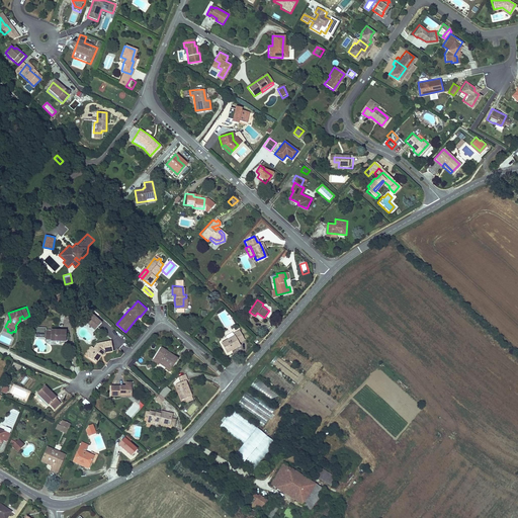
[(86,324),(94,332),(102,324),(94,316),(86,324)]
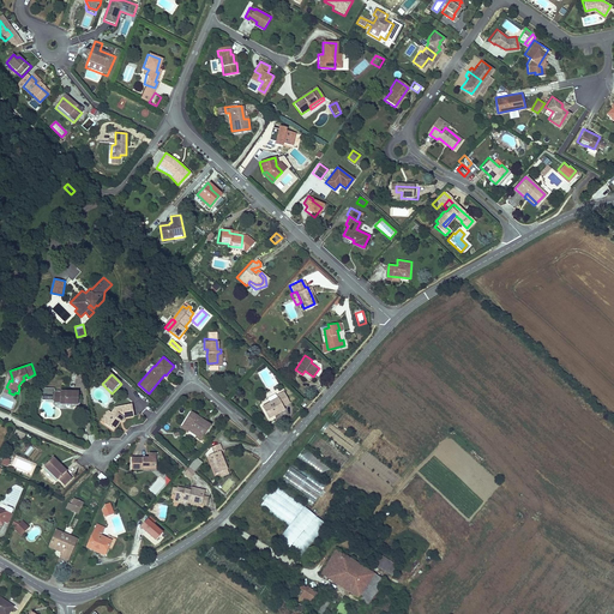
[(42,389),(42,401),(54,401),(54,389),(42,389)]
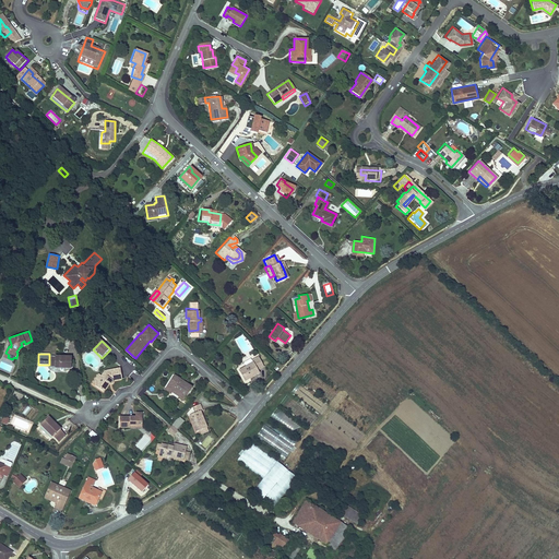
[(55,357),(55,364),(54,366),(60,367),(60,369),(62,369),(62,367),(70,367),(71,356),(55,355),(55,357)]
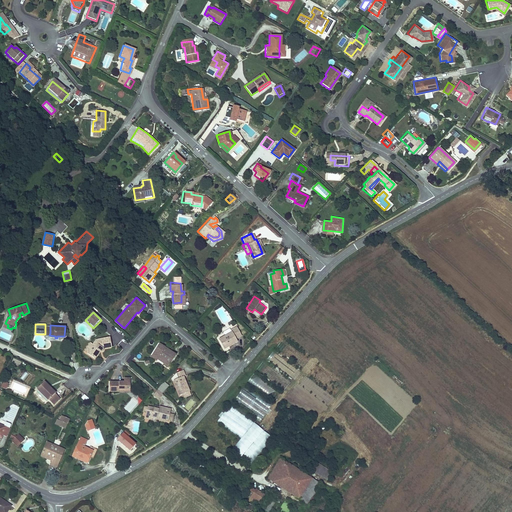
[(223,347),(236,340),(235,337),(241,334),(236,325),(230,328),(231,331),(218,338),(223,347)]
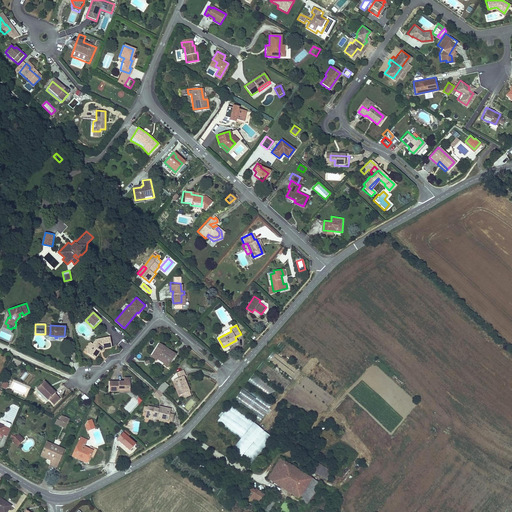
[(95,339),(92,344),(86,353),(94,358),(98,350),(101,351),(102,350),(105,347),(111,346),(110,338),(95,339)]
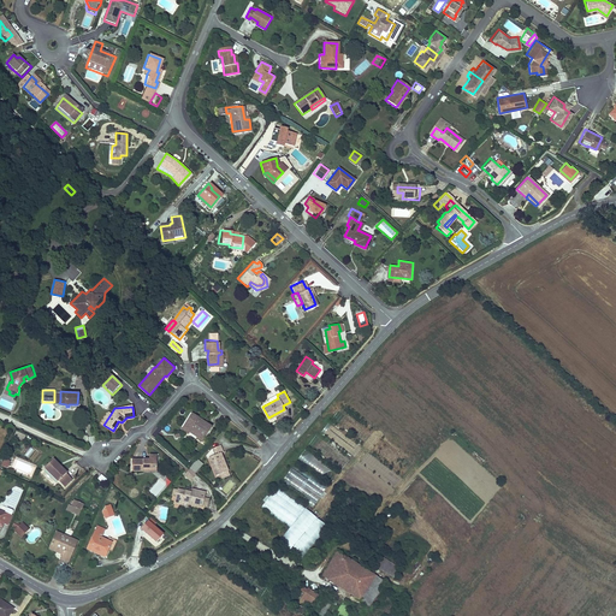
[(104,425),(111,414),(107,412),(100,422),(104,425)]
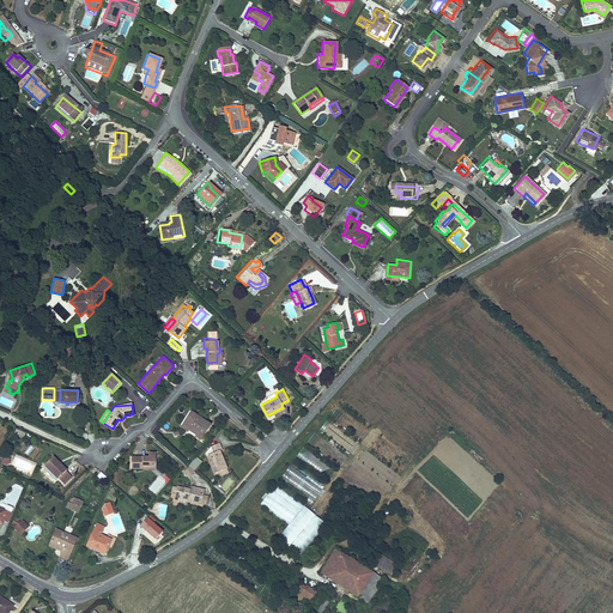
[(188,411),(180,426),(187,431),(187,430),(189,426),(196,431),(194,435),(194,436),(200,439),(210,425),(188,411)]
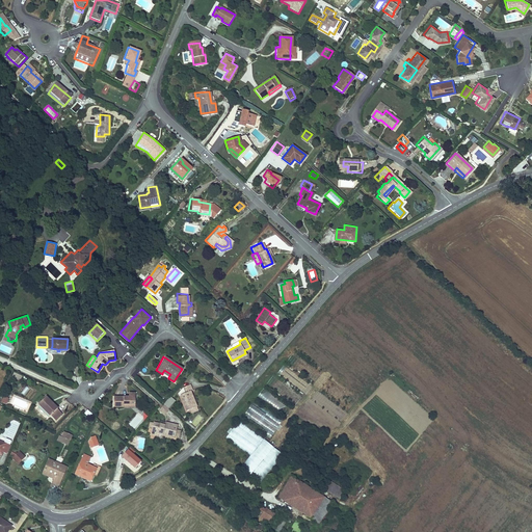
[(277,374),(301,392),(308,382),(284,366),(277,374)]
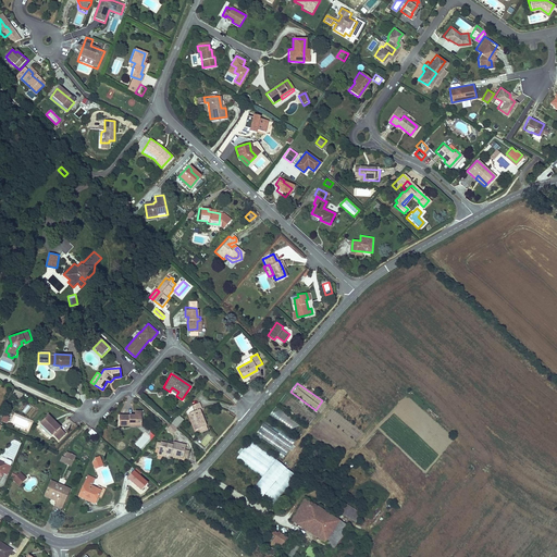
[(196,430),(205,426),(198,409),(199,408),(198,403),(189,406),(185,411),(186,413),(188,413),(195,430),(196,430)]
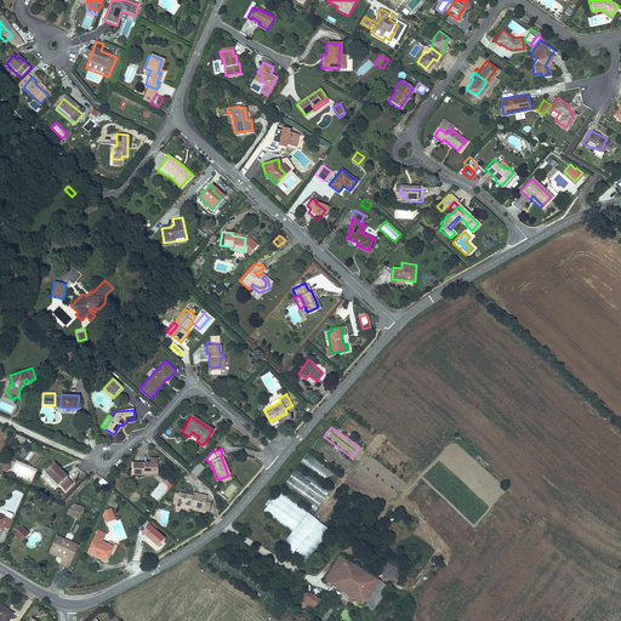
[(303,459),(301,465),(326,480),(332,471),(309,457),(308,461),(303,459)]
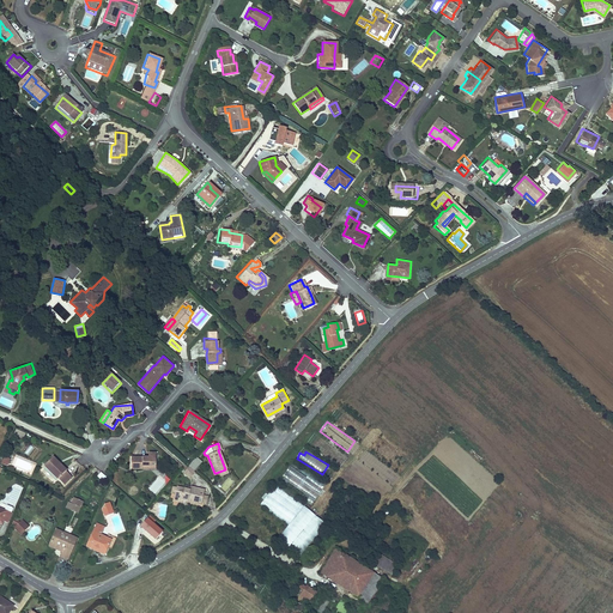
[(131,468),(143,468),(143,465),(156,466),(156,454),(147,453),(147,456),(132,456),(131,468)]
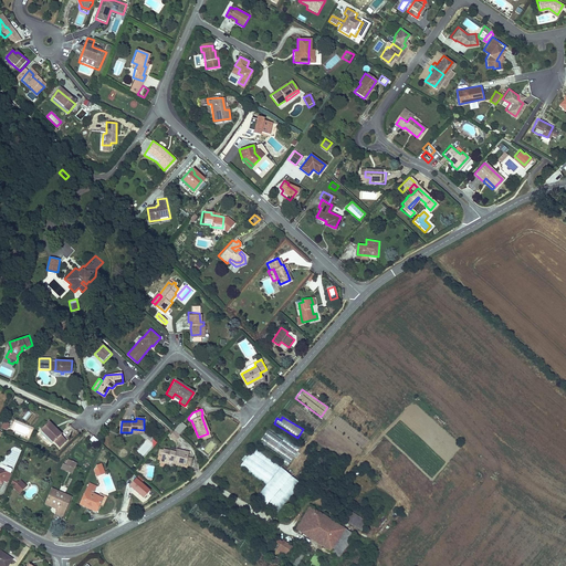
[(56,441),(61,446),(67,439),(62,435),(63,433),(51,421),(43,429),(55,441),(56,441)]
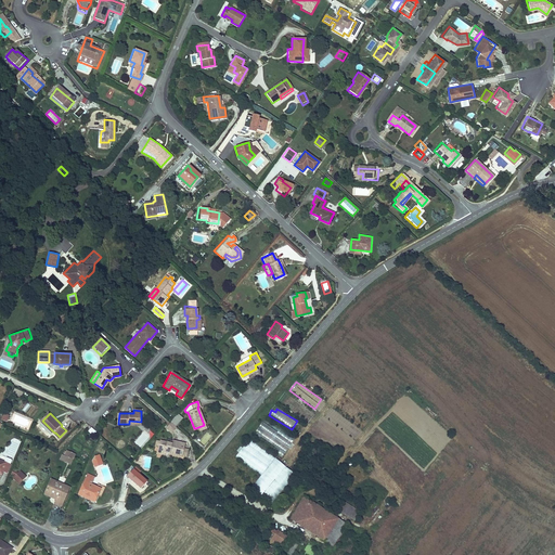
[(262,422),(253,437),(285,456),(295,440),(262,422)]
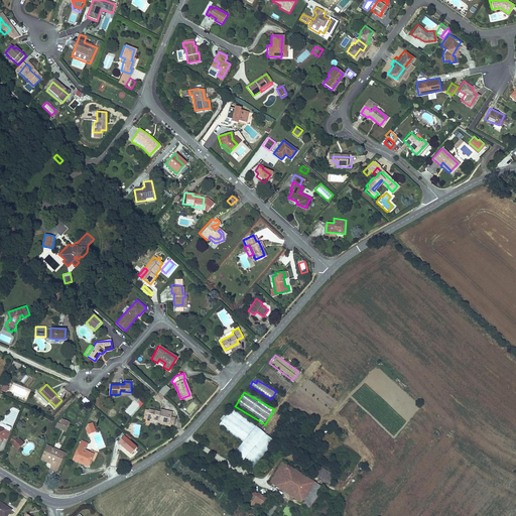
[(159,402),(163,397),(158,393),(154,398),(159,402)]
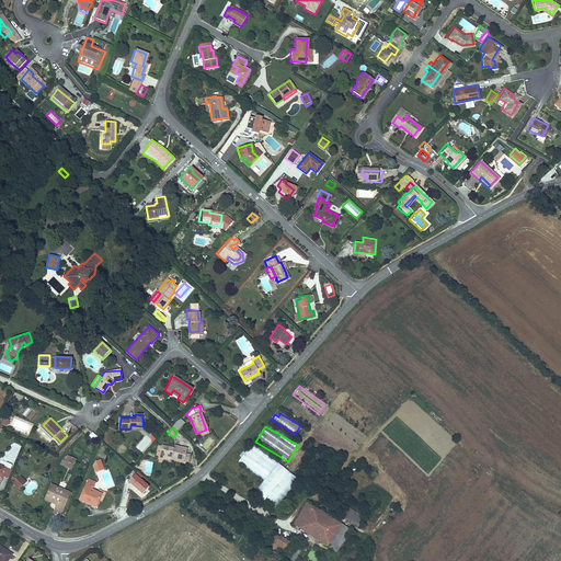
[(158,458),(165,459),(167,457),(172,459),(183,461),(184,458),(185,451),(186,447),(173,444),(173,446),(173,448),(168,447),(160,446),(159,451),(158,458)]
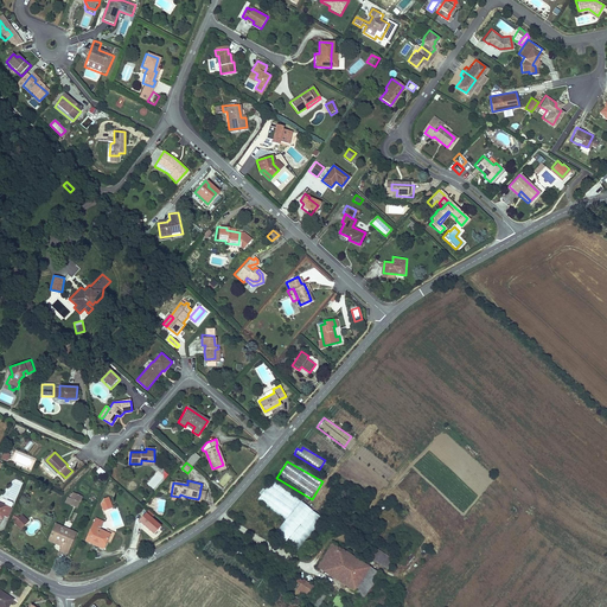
[(256,497),(286,519),(275,534),(298,551),(323,519),(273,481),(267,490),(263,487),(256,497)]
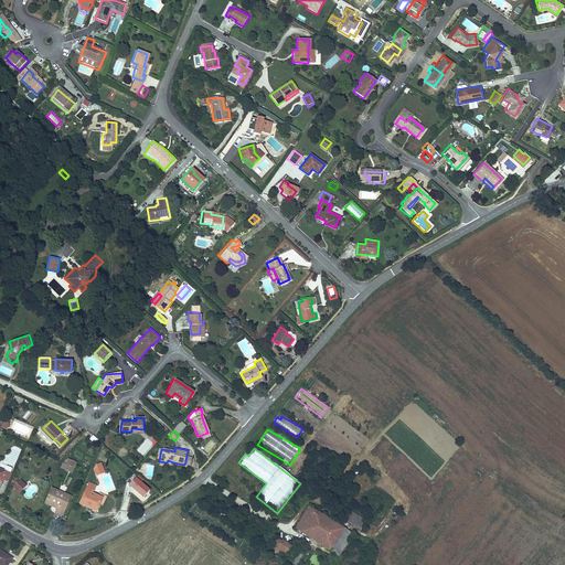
[(77,462),(67,458),(65,462),(68,465),(66,470),(72,472),(77,462)]
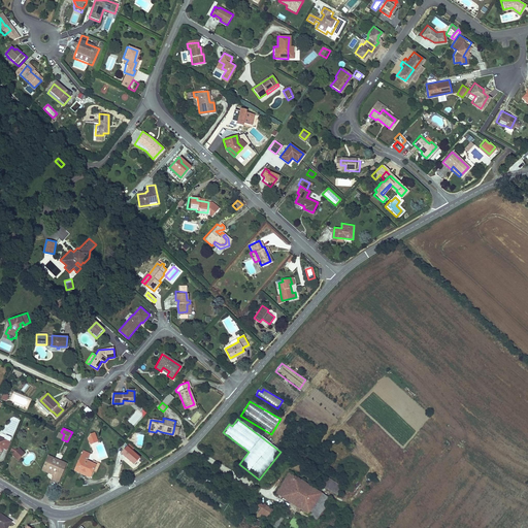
[(94,442),(98,440),(95,432),(91,433),(88,438),(90,443),(94,442)]
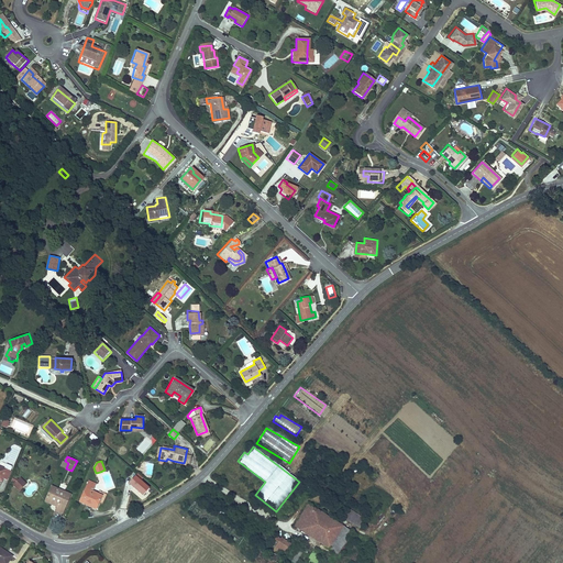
[(0,479),(1,481),(3,477),(8,479),(13,466),(6,463),(6,464),(0,462),(0,463),(0,479)]
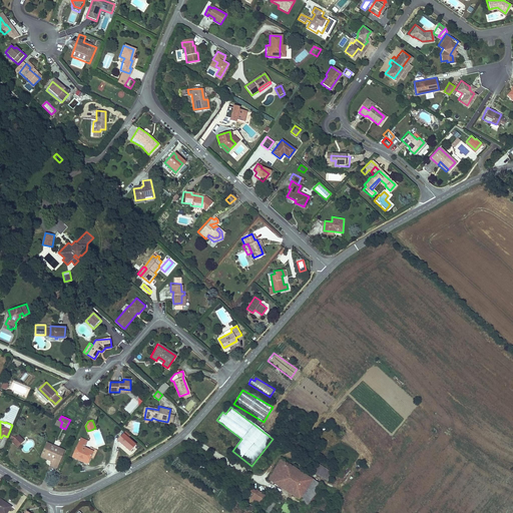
[(131,433),(126,428),(119,437),(132,449),(137,443),(129,436),(131,433)]
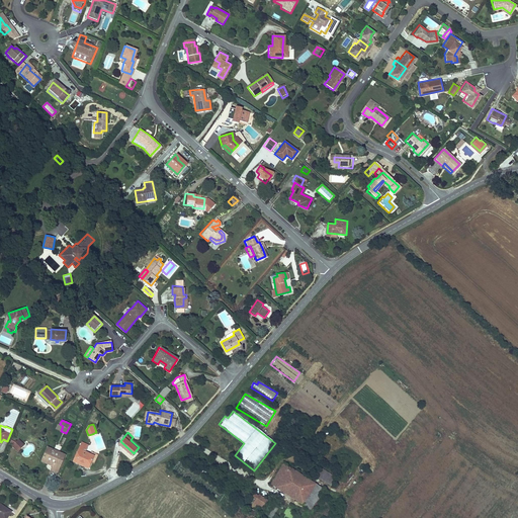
[(17,440),(14,444),(11,446),(16,451),(19,449),(17,447),(22,442),(19,439),(17,440)]
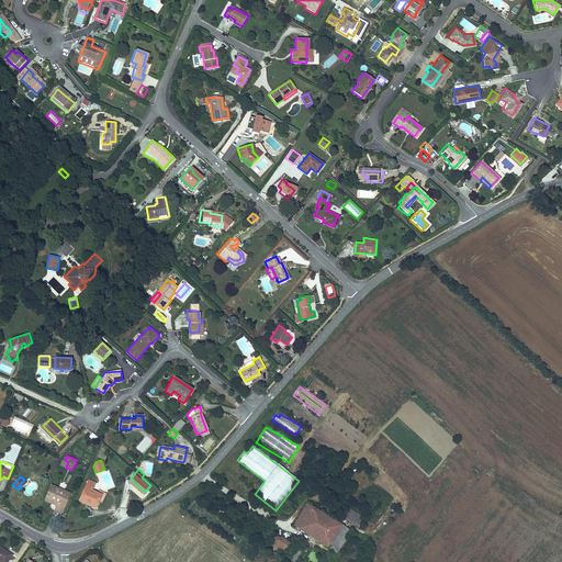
[(86,503),(90,505),(91,502),(98,505),(100,501),(103,502),(107,493),(98,490),(98,491),(93,489),(97,482),(89,479),(80,497),(87,499),(86,503)]
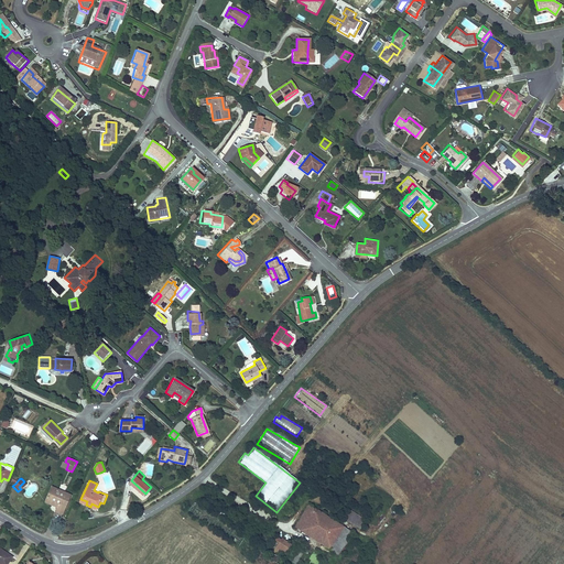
[(51,486),(45,499),(58,503),(56,507),(55,511),(62,514),(71,495),(51,486)]
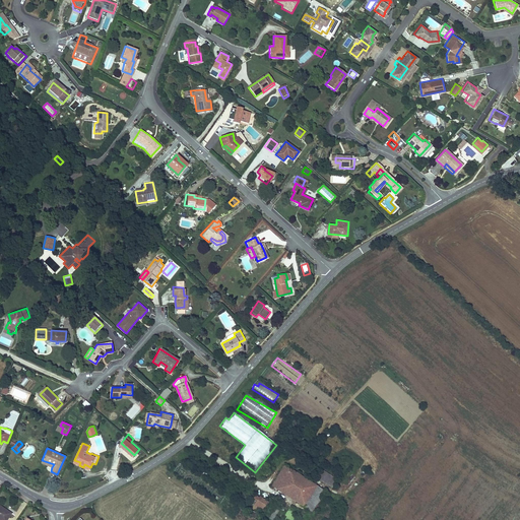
[(270,484),(281,493),(285,486),(298,496),(295,501),(309,510),(322,491),(310,481),(311,478),(306,475),(305,478),(282,464),(270,484)]
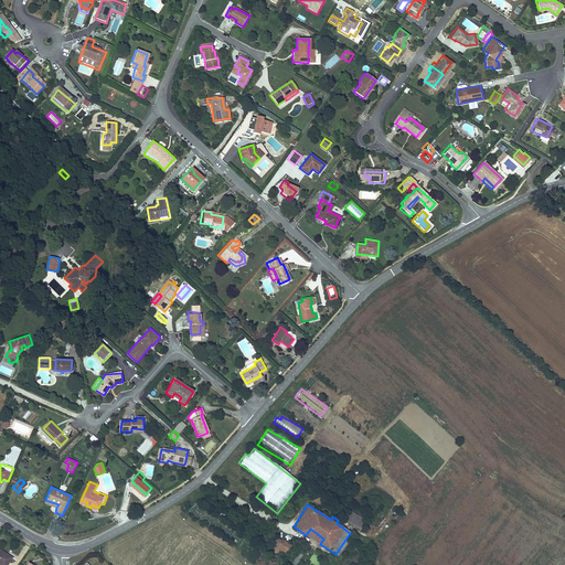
[(379,528),(383,526),(382,521),(370,524),(371,532),(380,530),(379,528)]
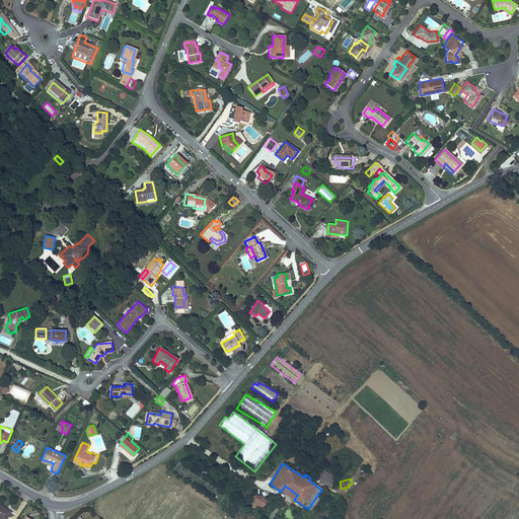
[(285,486),(281,492),(294,500),(297,495),(285,486)]
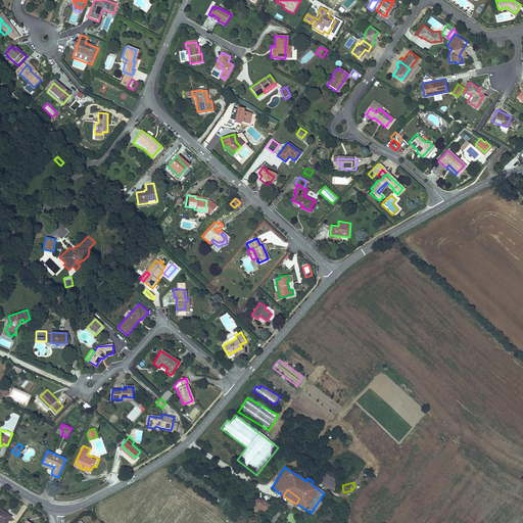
[(258,522),(269,505),(256,496),(253,500),(256,502),(248,516),(258,522)]
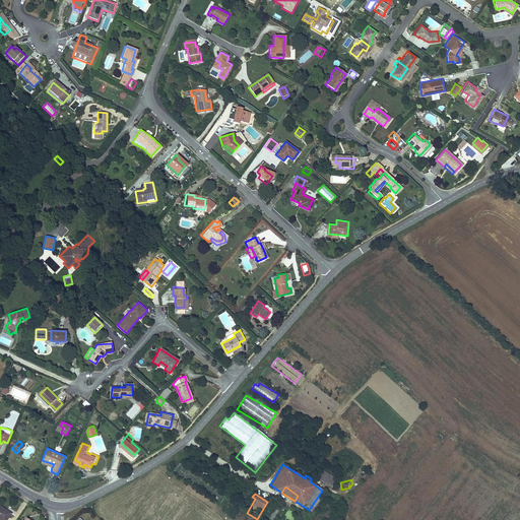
[(0,519),(9,519),(13,515),(0,506),(0,519)]
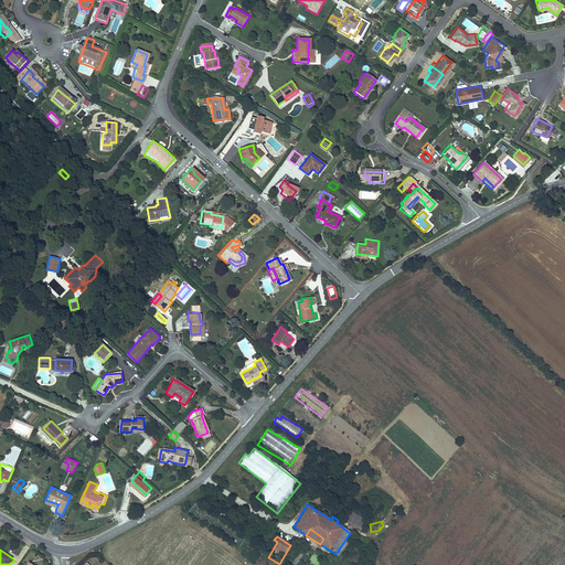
[(298,553),(292,564),(295,564),(298,564),(304,555),(298,553)]
